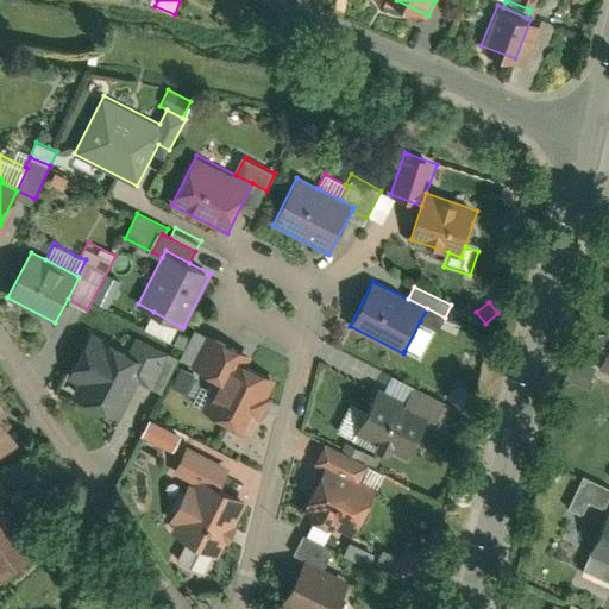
[(468,315),(457,309),(451,321),(462,327),(468,315)]
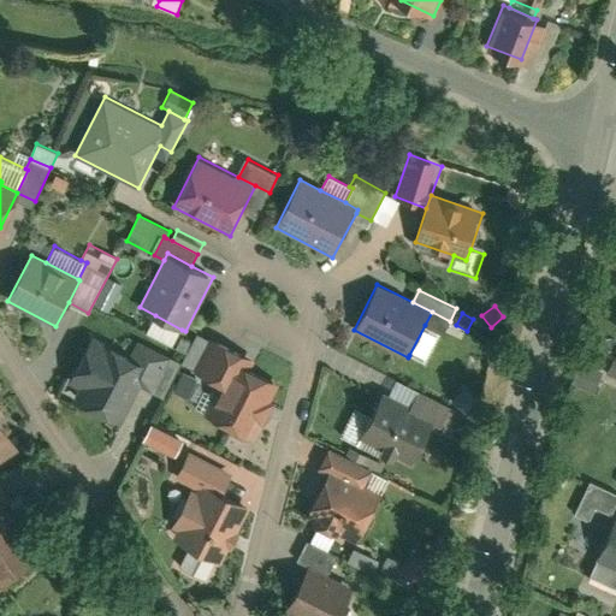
[(182,330),(155,315),(146,335),(172,348),(182,330)]
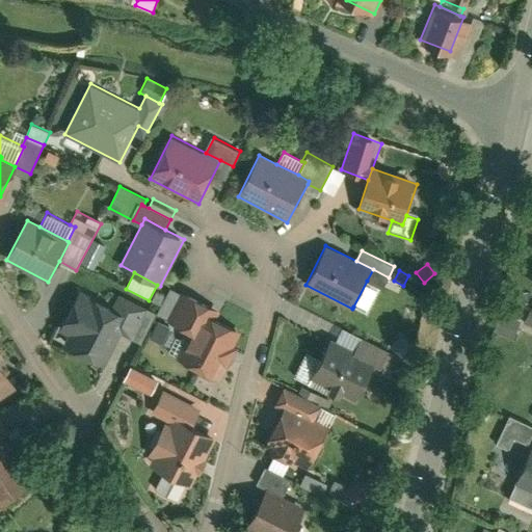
[(379,288),(367,281),(353,307),(367,313),(379,288)]
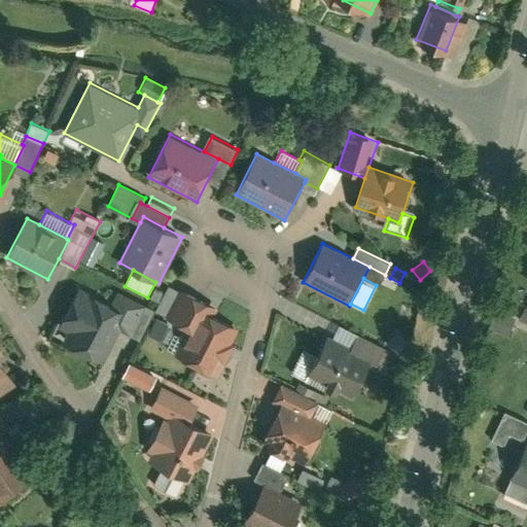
[(157,310),(168,316),(180,290),(170,285),(157,310)]
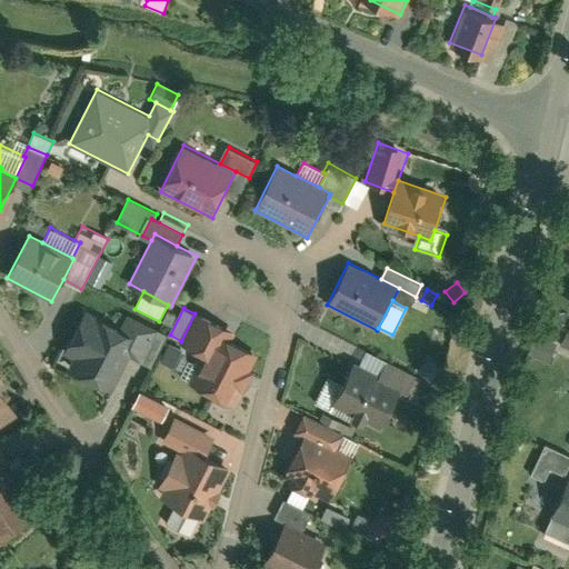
[(226,326),(197,311),(195,313),(181,341),(180,342),(203,355),(200,361),(190,381),(189,382),(236,406),(262,353),(222,333),(226,326)]
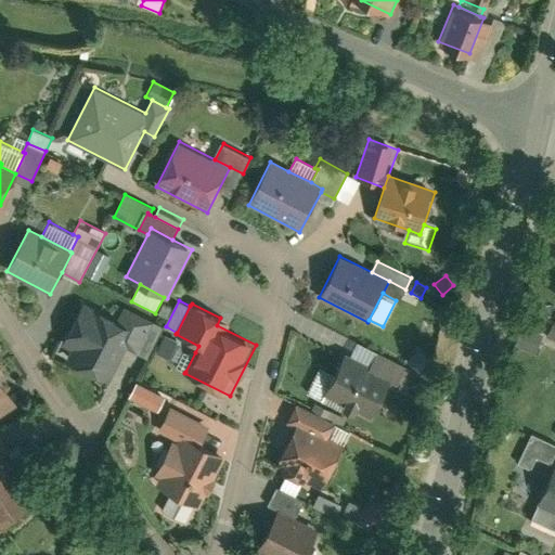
[(111,317),(94,308),(93,310),(81,305),(61,344),(73,350),(67,360),(106,382),(130,337),(142,343),(153,321),(124,306),(119,313),(114,310),(111,317)]
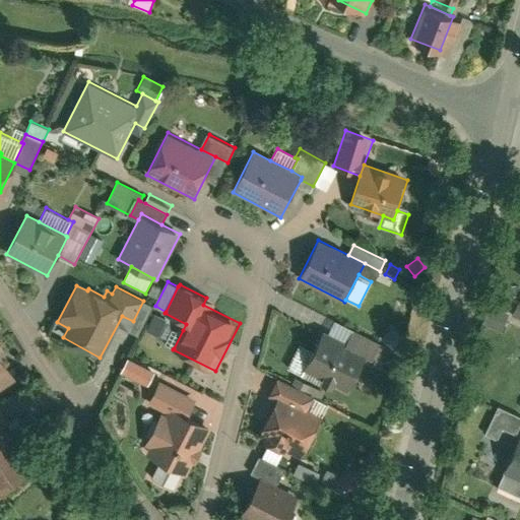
[(519,315),(519,286),(509,310),(519,315)]
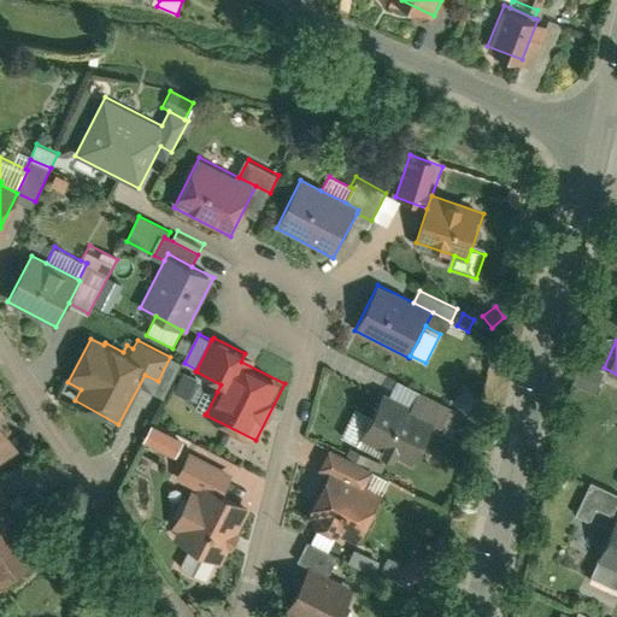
[(601,365),(580,357),(571,376),(593,386),(601,365)]
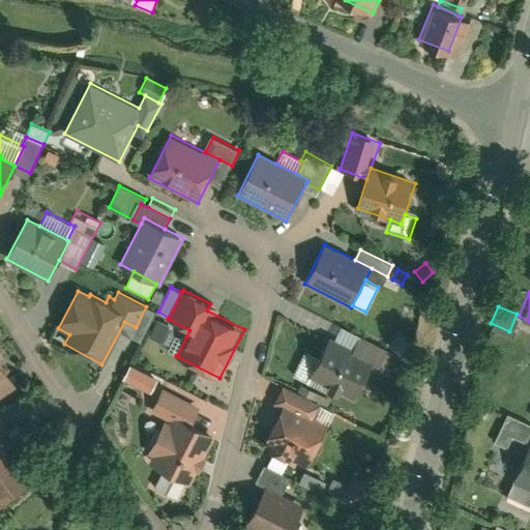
[(157,313),(148,307),(133,336),(142,342),(157,313)]
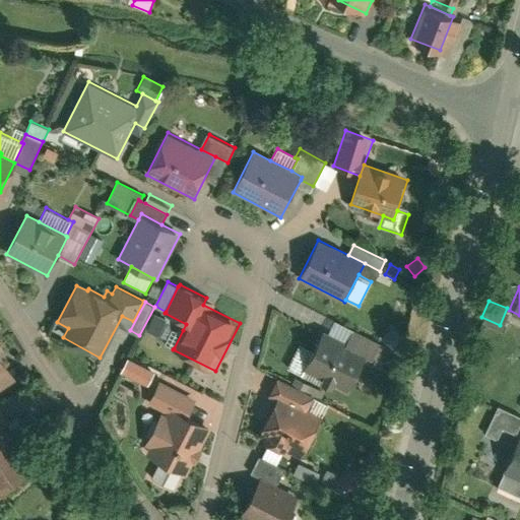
[(165,318),(154,313),(148,324),(158,329),(165,318)]
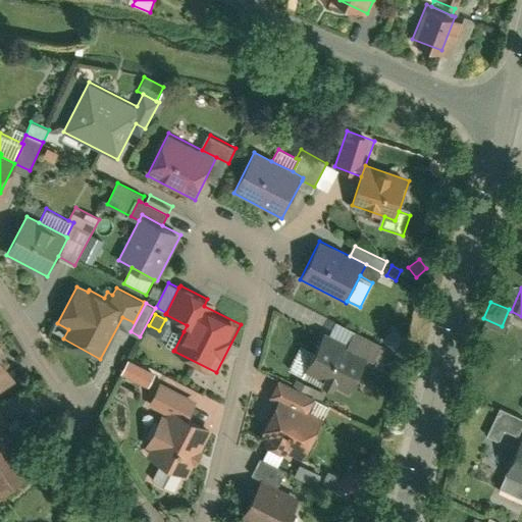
[(174,350),(184,331),(174,326),(165,345),(174,350)]
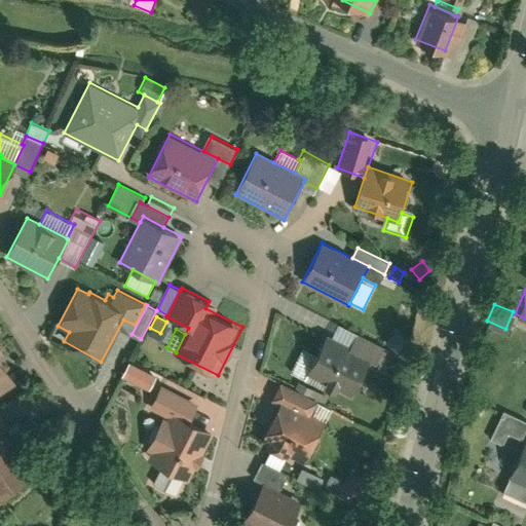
[(371,355),(368,361),(376,365),(384,346),(359,333),(352,345),(371,355)]
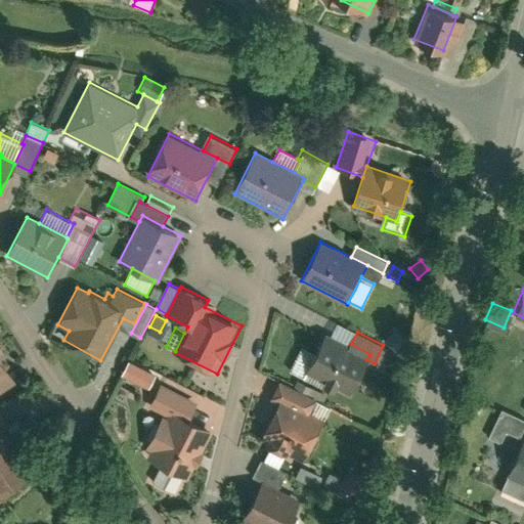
[(317,353),(308,372),(309,373),(325,381),(326,386),(326,388),(333,391),(339,388),(350,393),(366,359),(369,354),(351,344),(328,333),(317,353)]
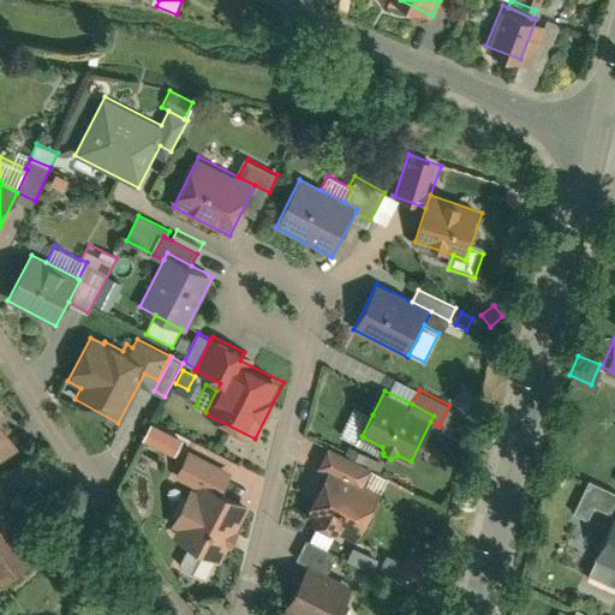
[(362,436),(372,415),(354,406),(340,435),(358,443),(362,436)]
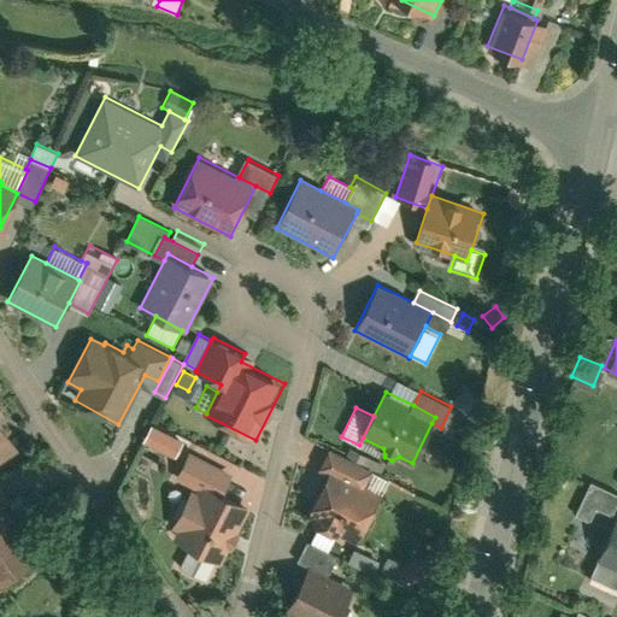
[(0,463),(22,450),(0,417),(0,463)]
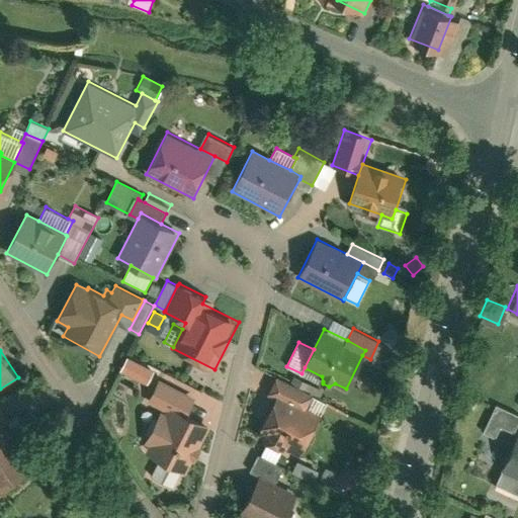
[(133,361),(126,373),(145,382),(151,369),(133,361)]
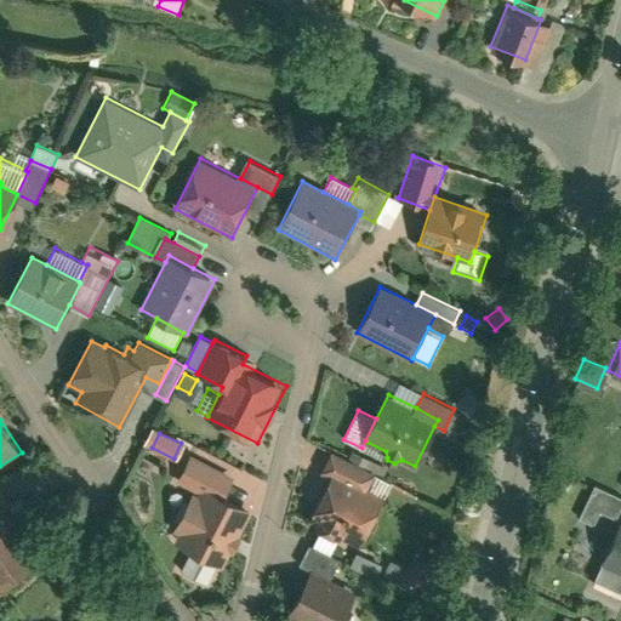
[(386,451),(366,442),(362,450),(385,461),(387,457),(386,451)]
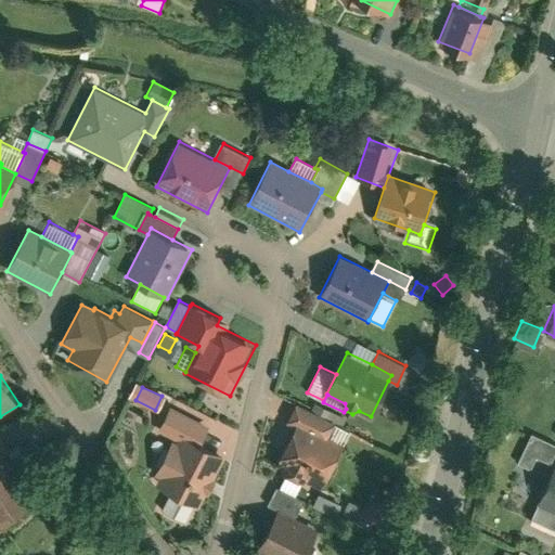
[(203,501),(227,455),(202,442),(209,428),(189,417),(194,407),(181,400),(176,411),(168,407),(147,447),(165,455),(154,475),(203,501)]
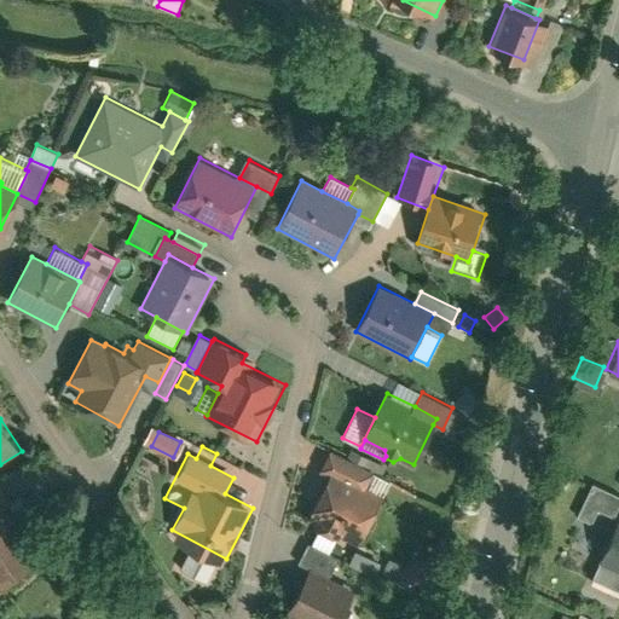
[(329,479),(307,519),(316,522),(313,527),(336,539),(339,536),(358,545),(383,499),(363,489),(372,472),(331,450),(318,474),(329,479)]
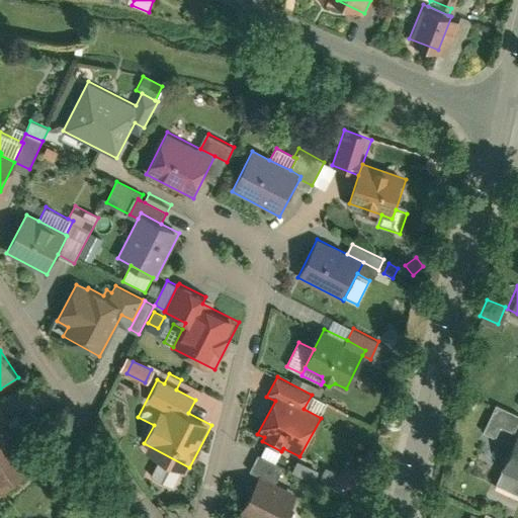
[(329,404),(312,395),(304,409),(321,418),(329,404)]
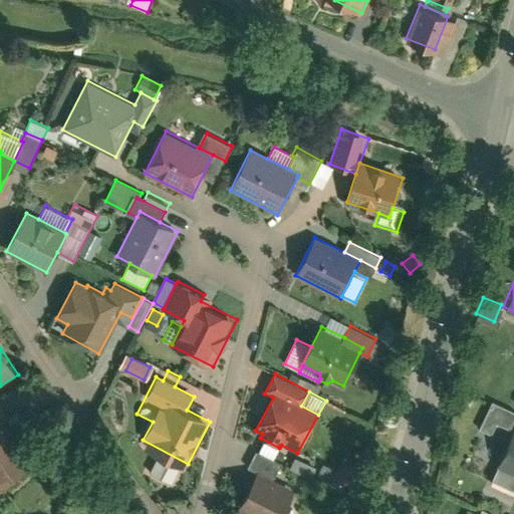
[(513,410),(513,408),(494,397),(486,411),(496,416),(498,412),(509,419),(513,410)]
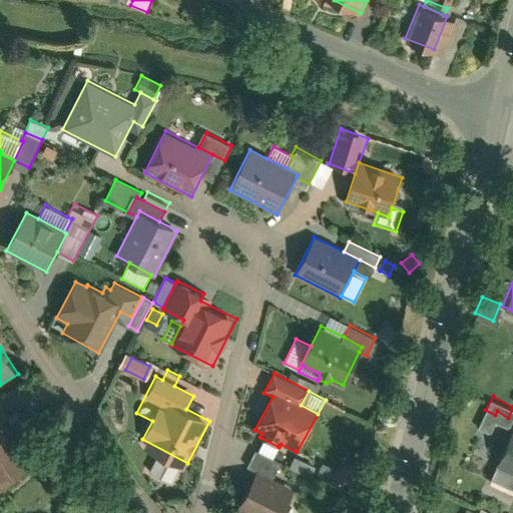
[(0,419),(0,479),(7,475),(10,479),(21,473),(18,468),(30,460),(16,439),(3,418),(0,419)]
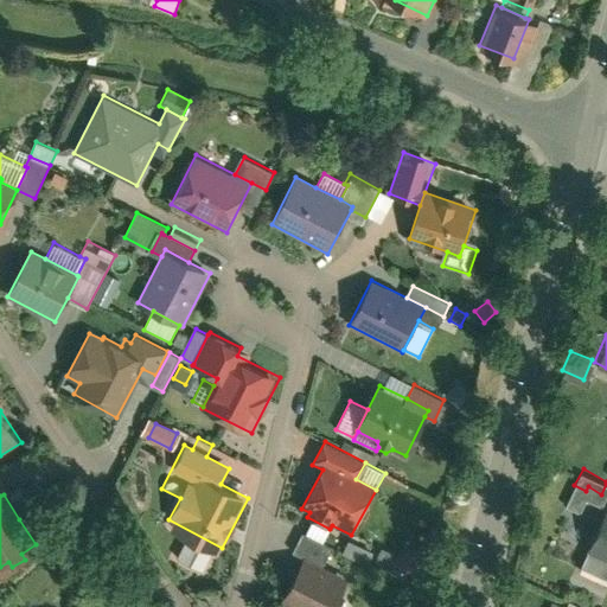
[(606,509),(602,508),(579,557),(606,569),(606,509)]
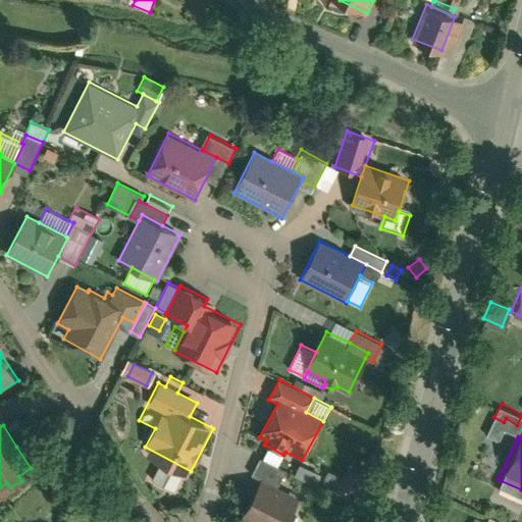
[(260,480),(275,488),(284,470),(260,458),(249,481),(258,485),(260,480)]
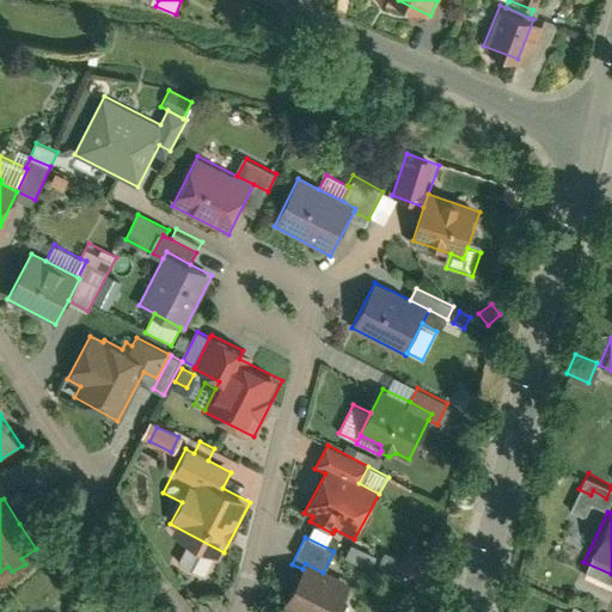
[(200,551),(188,545),(179,562),(191,568),(200,551)]
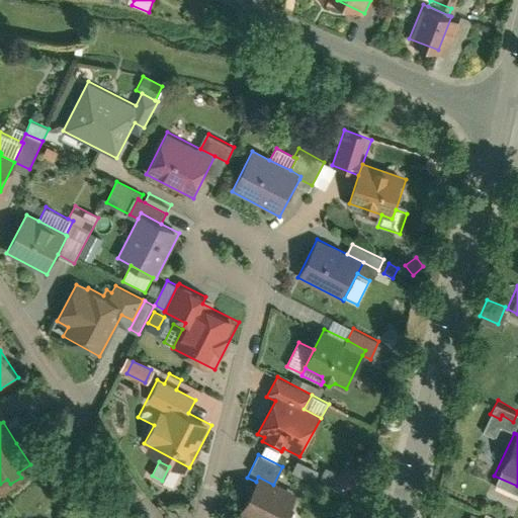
[(355,468),(345,463),(338,478),(337,481),(341,483),(347,486),(355,468)]
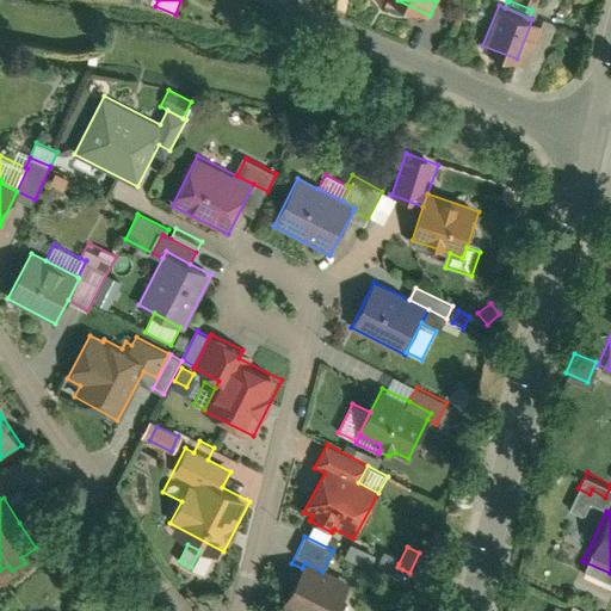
[(199,550),(191,567),(204,573),(213,556),(199,550)]
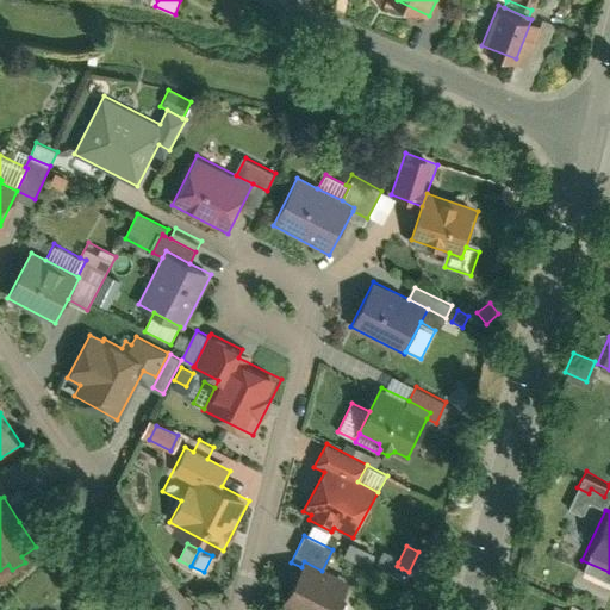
[(394,583),(402,568),(397,566),(398,562),(383,554),(373,573),(394,583)]
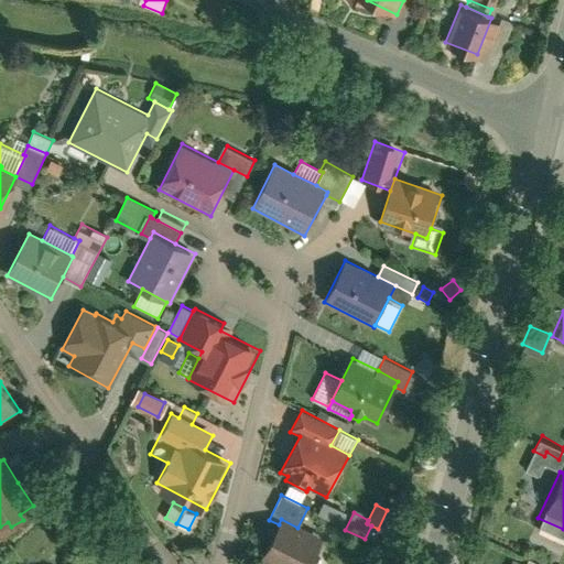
[(311,534),(323,541),(326,542),(336,522),(322,514),(311,534)]
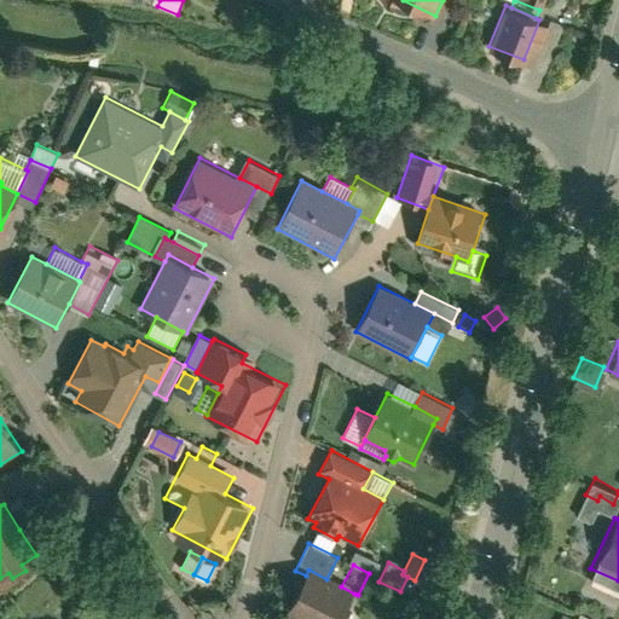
[(306,576),(287,613),(299,618),(341,618),(354,594),(341,586),(327,579),(308,570),(306,576)]
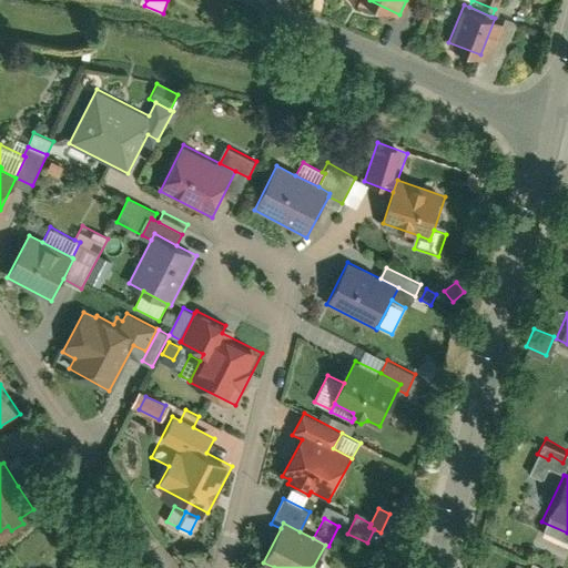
[(381,533),(374,529),(367,543),(382,549),(388,536),(381,533)]
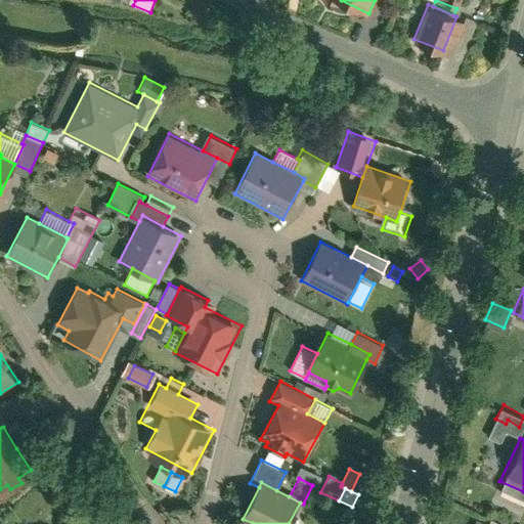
[(513,523),(493,514),(487,523),(513,523)]
